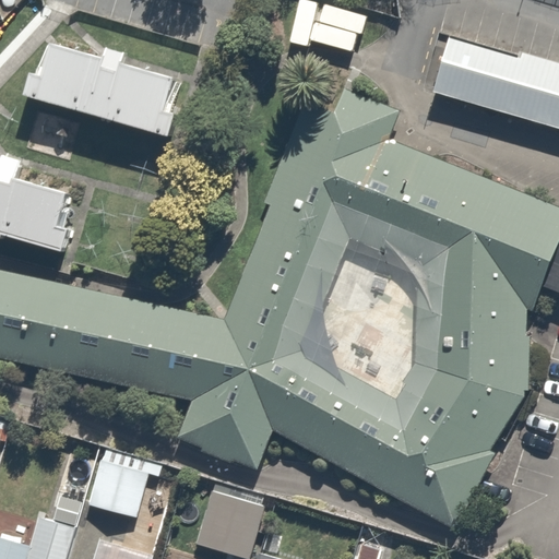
[(558,71),(454,40),(437,98),(558,134),(558,71)]
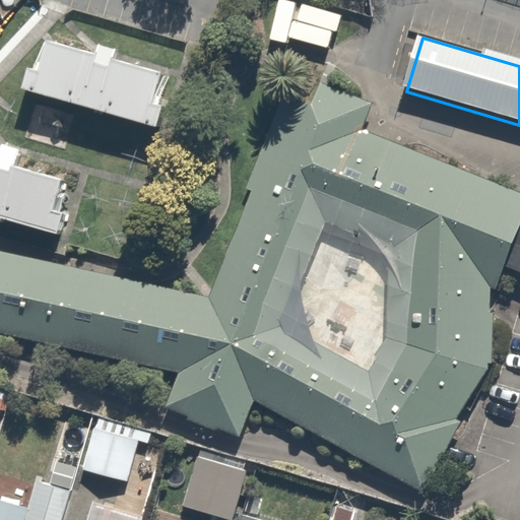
[(31,70),(25,94),(159,131),(175,75),(114,58),(116,51),(93,45),(91,53),(48,41),(39,72),(31,70)]
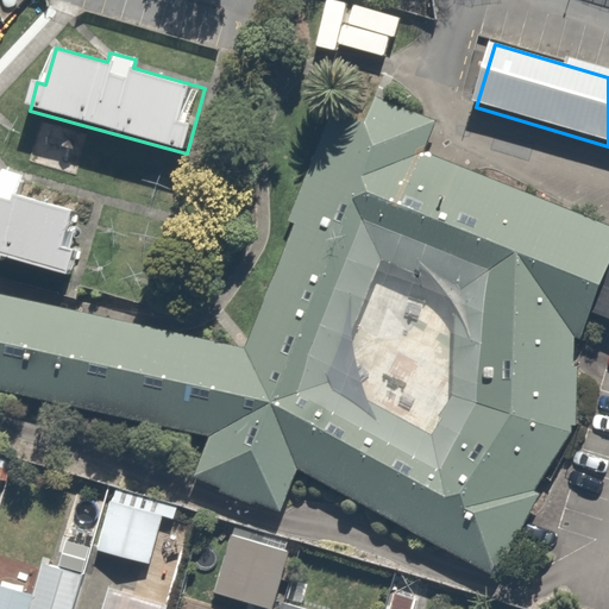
[(364,124),(334,112),(288,220),(295,224),(244,349),(0,294),(0,391),(208,437),(193,476),(281,512),(297,471),(493,570),(575,427),(578,366),(573,366),(575,338),(581,339),(608,267),(608,225),(425,151),(435,120),(375,98),(364,124)]
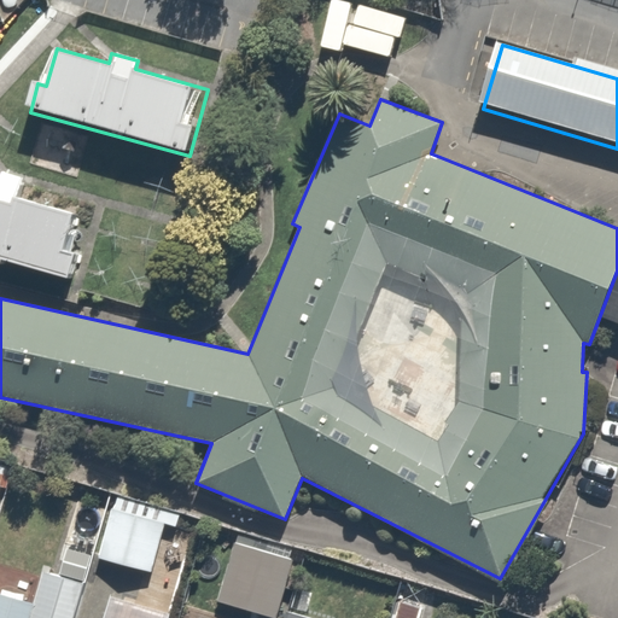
[(0,263),(64,285),(85,220),(16,197),(19,185),(0,178),(0,263)]
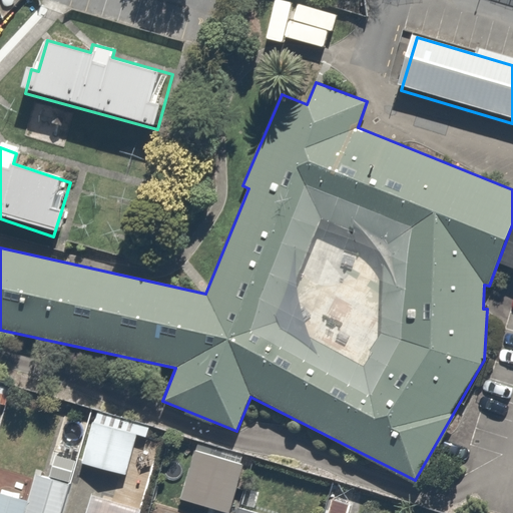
[(142,425),(102,412),(86,464),(125,477),(142,425)]
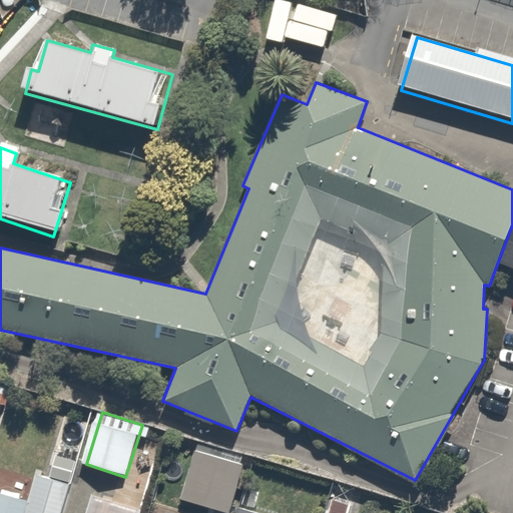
[(228,512),(242,464),(194,451),(180,501),(225,512),(228,512)]
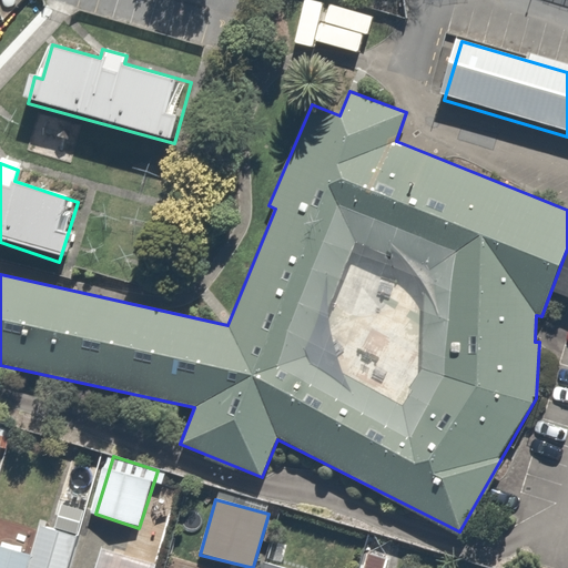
[(33,563),(0,554),(0,567),(75,567),(89,517),(67,511),(62,530),(42,526),(33,563)]
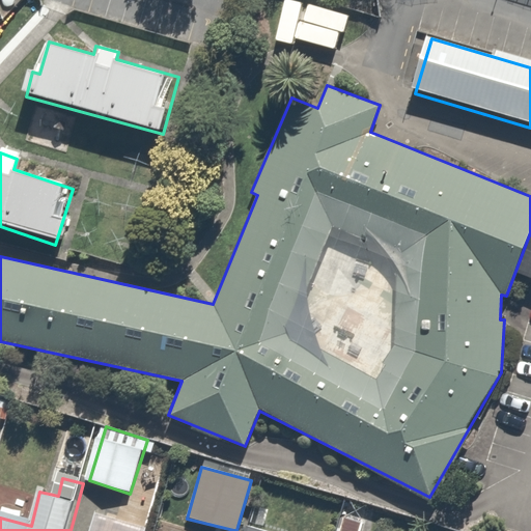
[(146,530),(148,527),(94,510),(88,530),(146,530)]
